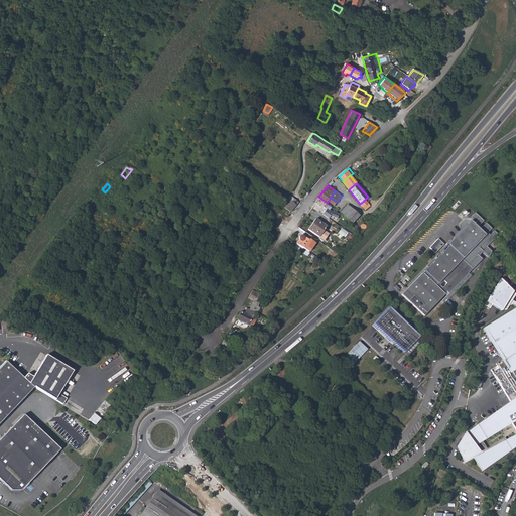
[(290,195),(282,205),(288,211),(290,212),(298,202),(290,195)]
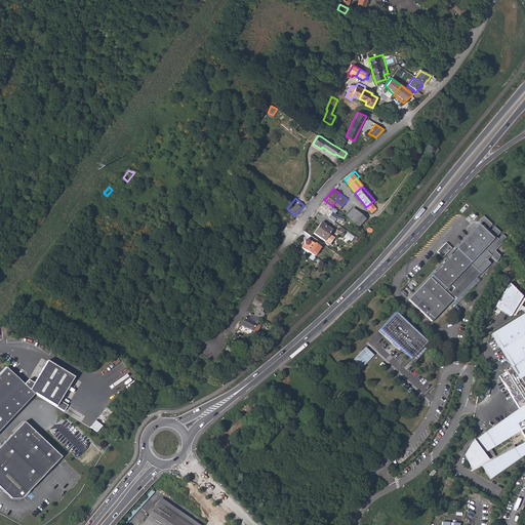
[(322,205),(335,214),(338,209),(332,206),(324,200),(321,204),(322,205)]
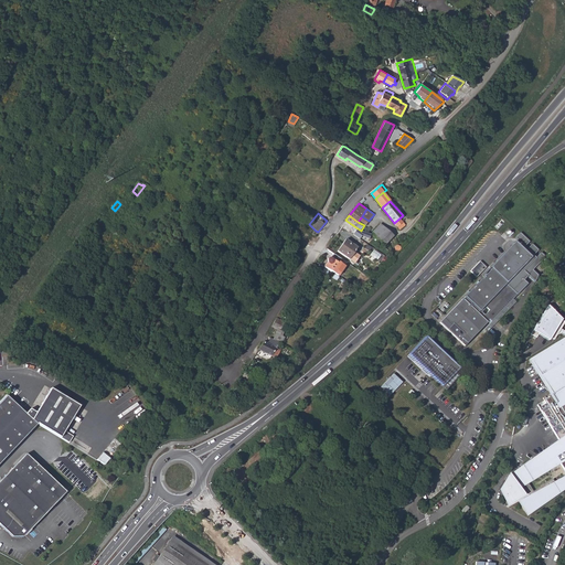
[(364,225),(369,221),(362,216),(358,222),(364,225)]
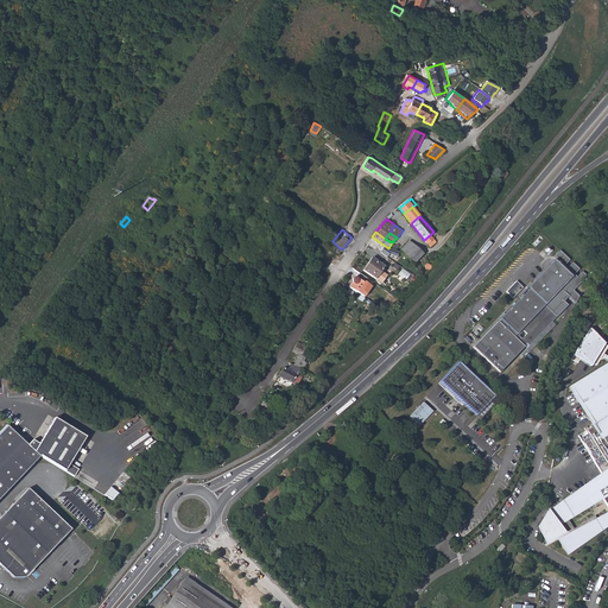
[(409,260),(413,264),(423,254),(422,253),(409,241),(399,251),(409,260)]
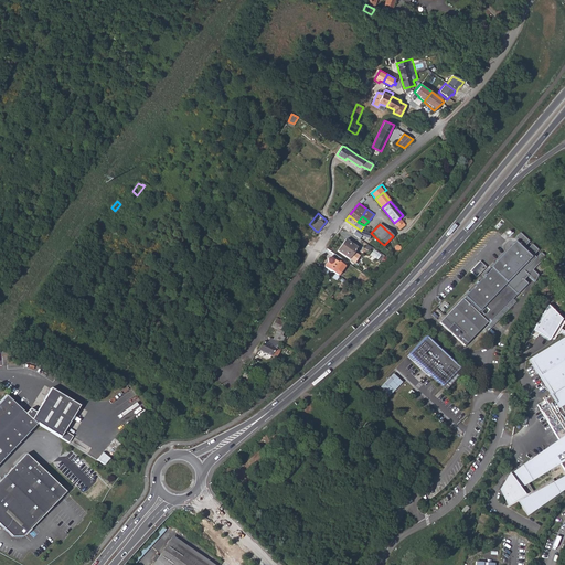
[(490,267),(491,268),(483,277),(482,278),(475,287),(472,288),(465,297),(464,299),(462,298),(440,322),(465,345),(488,322),(487,321),(489,319),(491,321),(518,295),(528,284),(524,280),(528,276),(534,281),(537,275),(532,269),(545,256),(541,253),(536,257),(533,255),(539,249),(532,244),(528,249),(524,246),(530,242),(520,233),(515,238),(516,240),(490,267)]
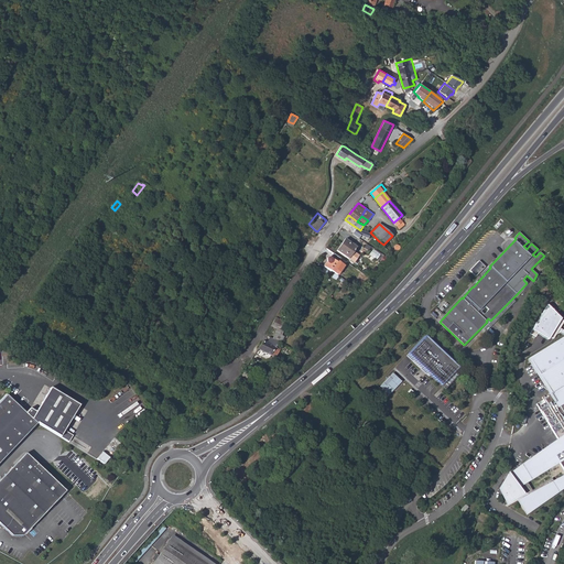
[(338,250),(348,258),(356,247),(345,239),(338,250)]
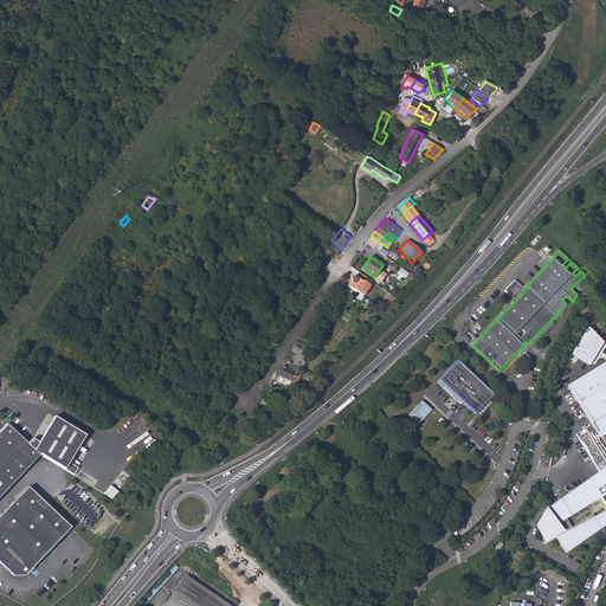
[(605,340),(590,326),(573,352),(591,363),(592,361),(595,362),(605,343),(603,342),(605,340)]
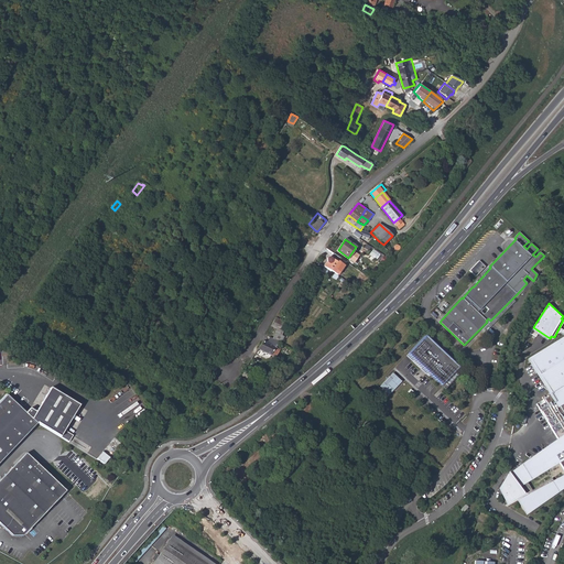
[(283,321),(278,318),(275,317),(271,326),(277,329),(278,329),(280,331),(280,329),(283,321)]
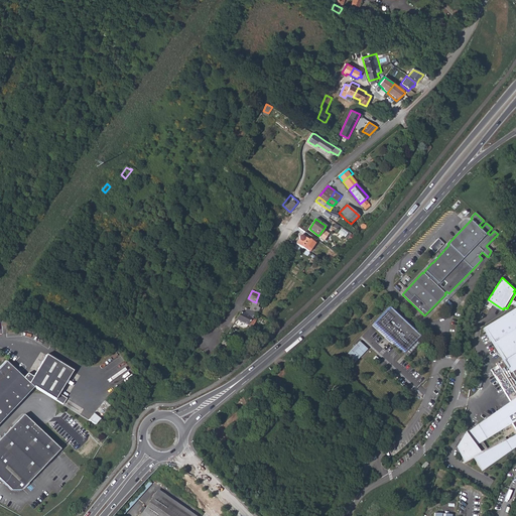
[(253,301),(249,309),(255,313),(257,314),(260,308),(258,306),(260,303),(256,301),(256,302),(254,301),(253,301)]
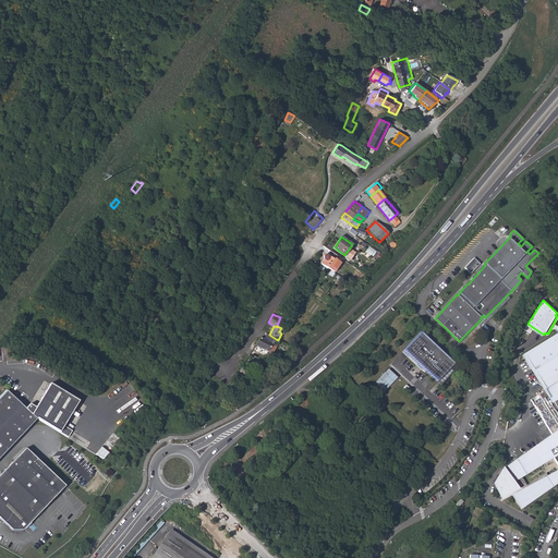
[(404,350),(437,381),(439,379),(449,368),(453,363),(422,332),(404,350)]
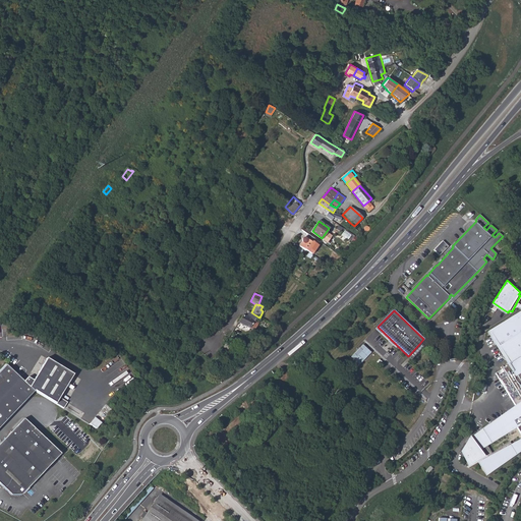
[(246,315),(244,315),(239,322),(250,327),(254,321),(255,322),(257,316),(251,312),(248,311),(246,315)]
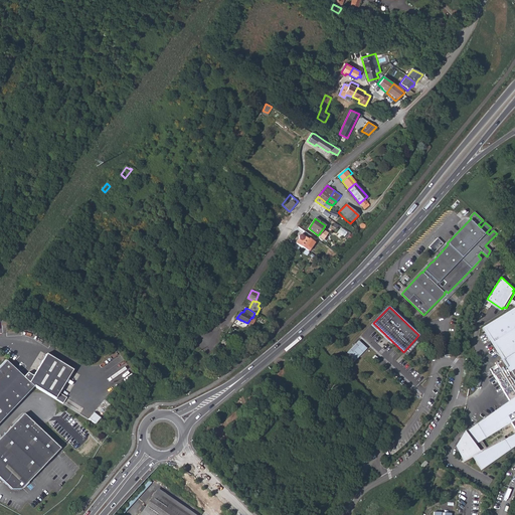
[(514,308),(483,328),(493,342),(504,360),(489,369),(505,394),(509,401),(467,432),(466,431),(456,446),(465,462),(474,456),(474,458),(475,461),(475,462),(476,464),(477,465),(479,466),(480,467),(482,469),(490,460),(489,458),(491,457),(492,459),(514,444),(514,308)]
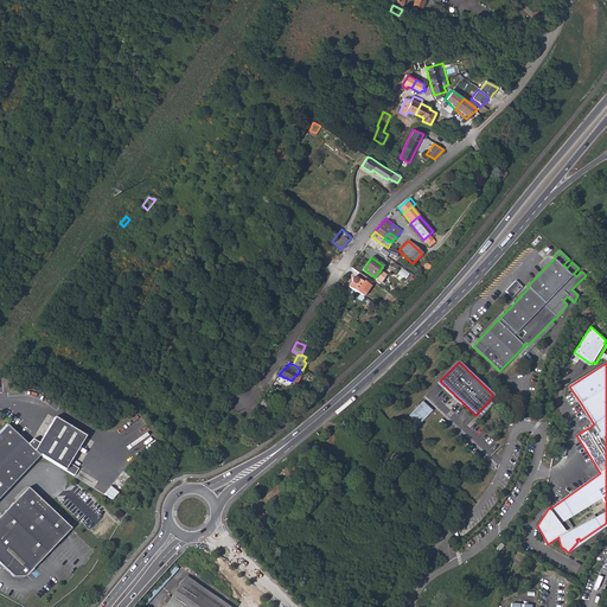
[(292,381),(296,383),(298,384),(301,376),(298,375),(296,374),(292,381)]
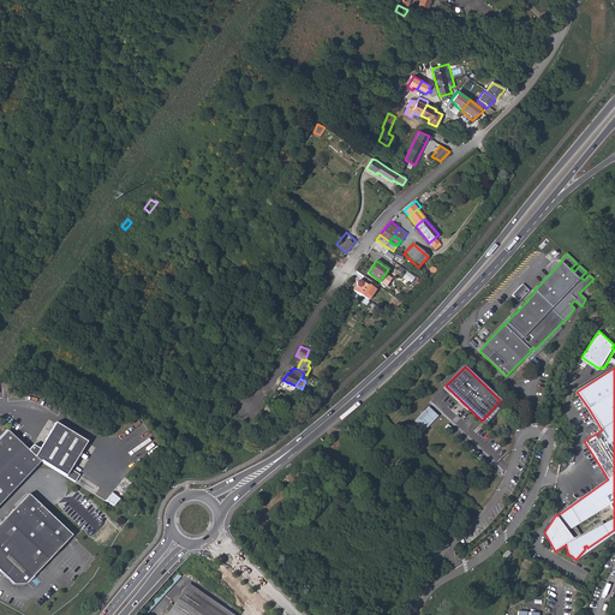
[(272,408),(266,405),(262,412),(268,415),(272,408)]
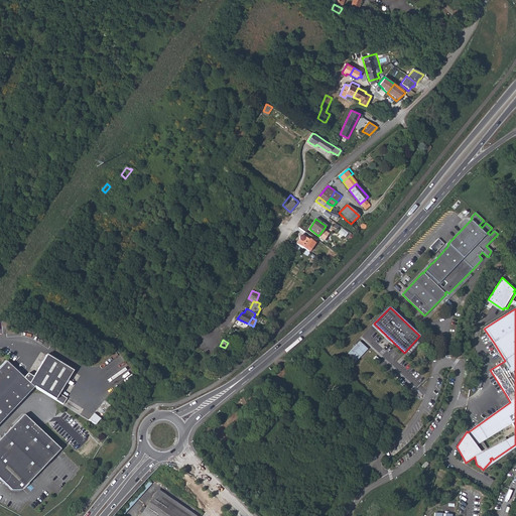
[(415,341),(406,351),(409,354),(418,344),(415,341)]
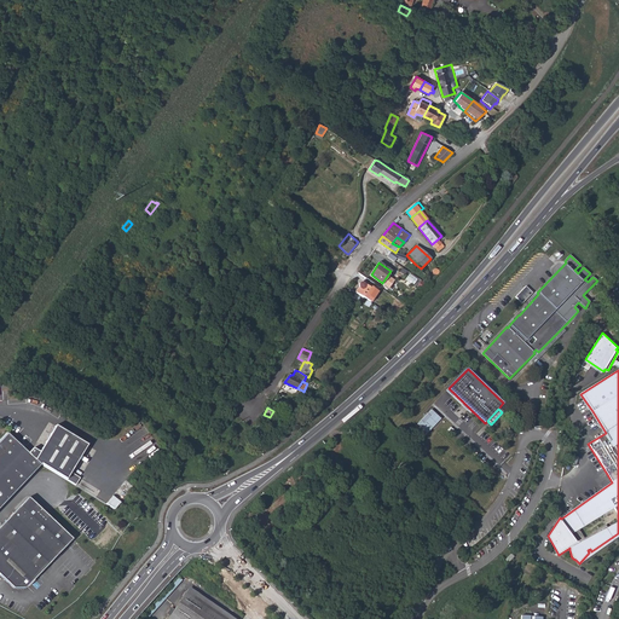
[(418,423),(428,433),(441,418),(432,410),(418,423)]
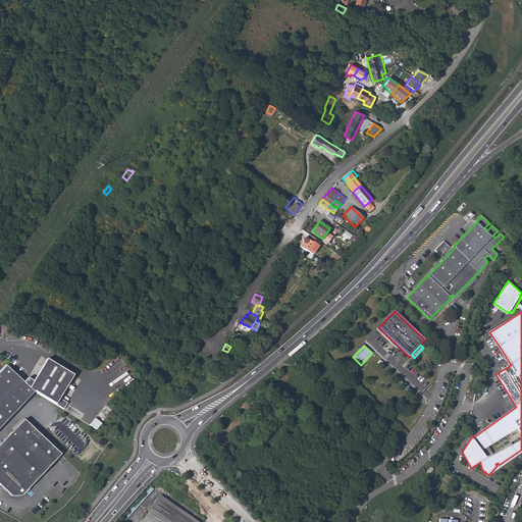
[(0,427),(3,425),(16,411),(35,392),(42,396),(64,409),(67,403),(60,398),(73,374),(47,358),(34,380),(29,377),(24,381),(7,365),(0,371),(0,427)]
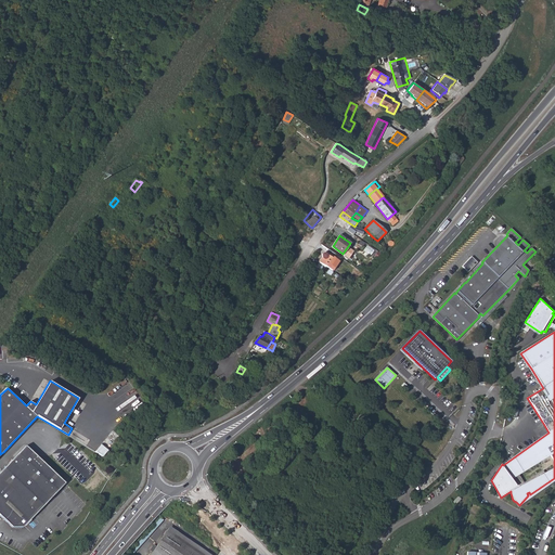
[(63,480),(24,443),(0,468),(0,514),(11,525),(22,525),(63,480)]
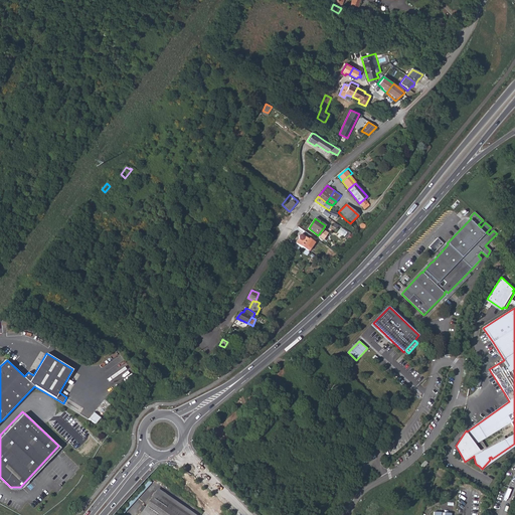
[(94,411),(89,418),(96,423),(101,417),(94,411)]
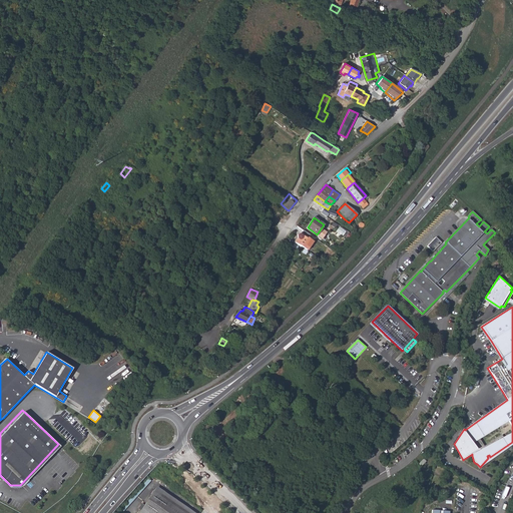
[(155,491),(187,512),(192,512),(157,488),(155,491)]
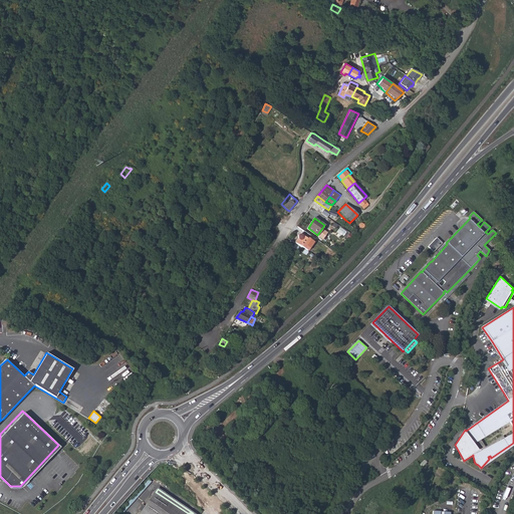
[(188,513),(156,492),(142,512),(145,513),(188,513)]
